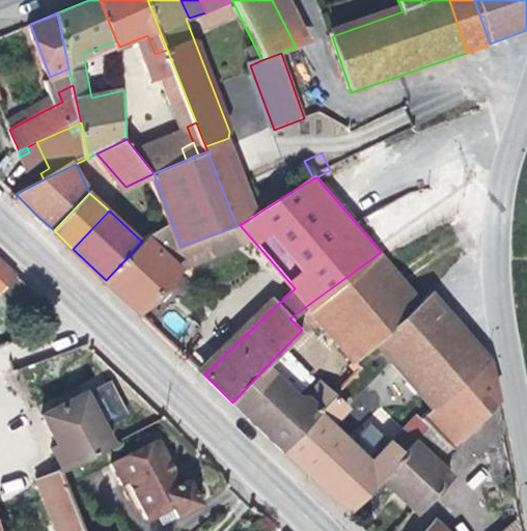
[(142,242),(106,280),(126,300),(140,313),(181,269),(160,248),(178,239),(172,224),(147,238),(142,242)]
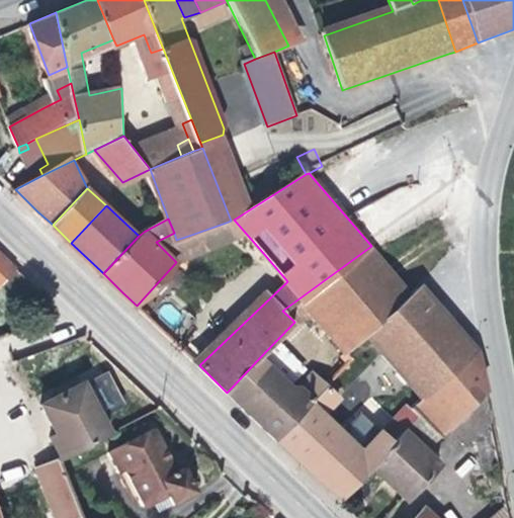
[(234,220),(231,221),(226,223),(239,240),(256,259),(263,253),(234,220)]
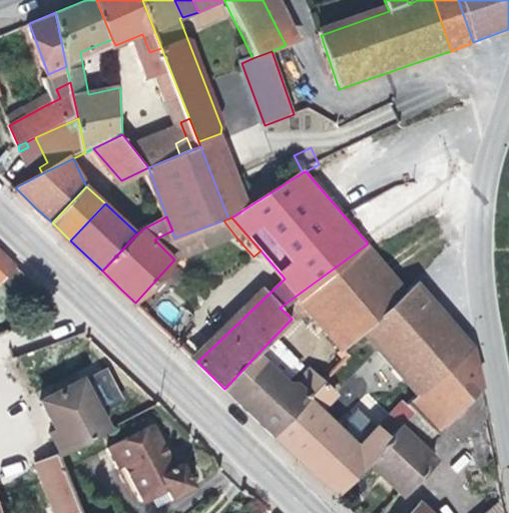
[(236,237),(223,220),(189,232),(195,250),(236,237)]
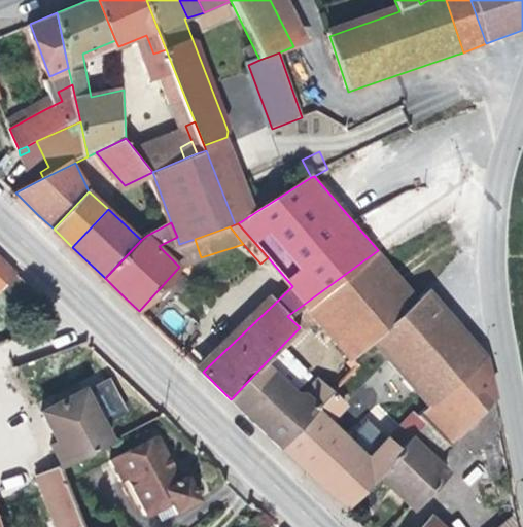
[(419,297),(383,255),(378,250),(287,316),(300,327),(321,318),(351,354),(373,337),(419,297)]
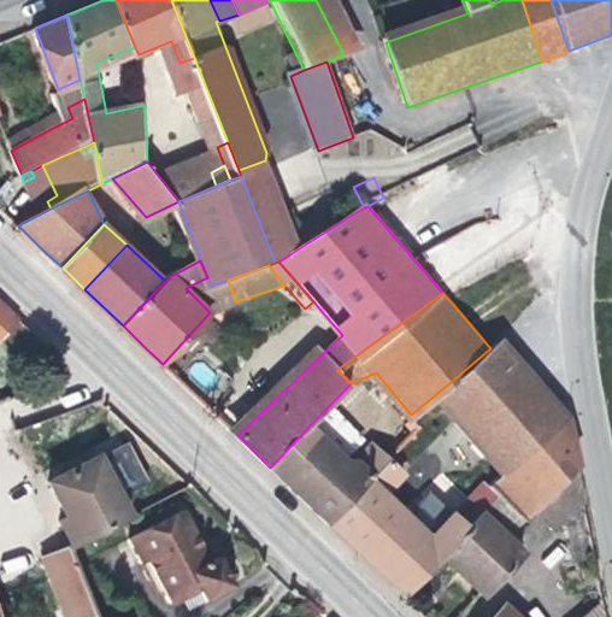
[(0,345),(23,322),(0,299),(0,345)]
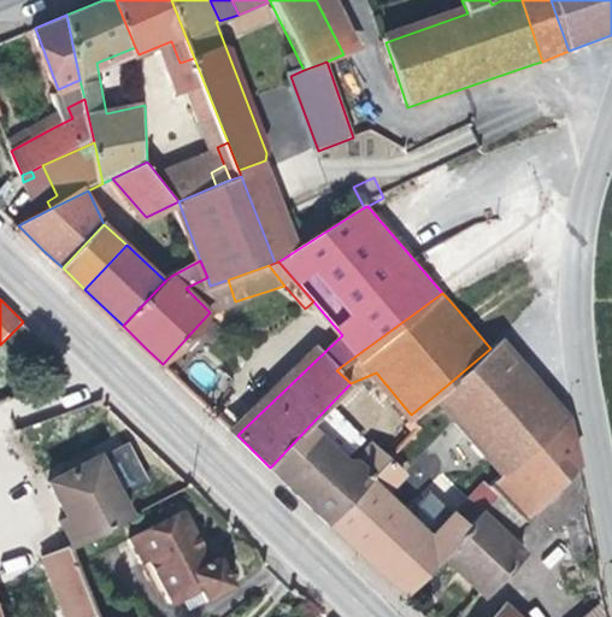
[(554,342),(530,316),(501,341),(525,369),(554,342)]
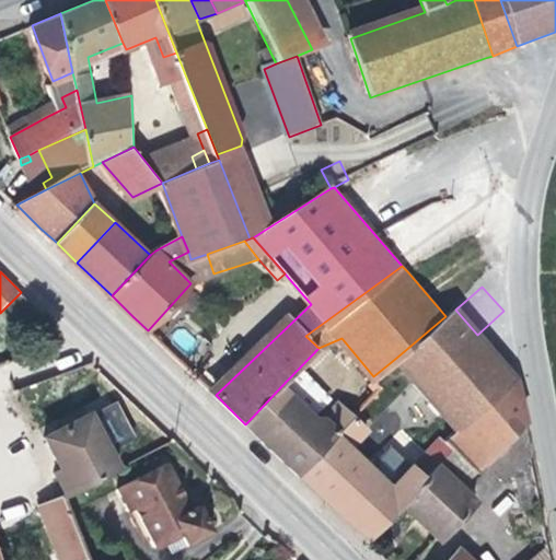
[(455,310),(446,316),(396,358),(402,365),(459,428),(447,439),(454,448),(475,471),(486,463),(528,427),(518,381),(477,335),(455,310)]
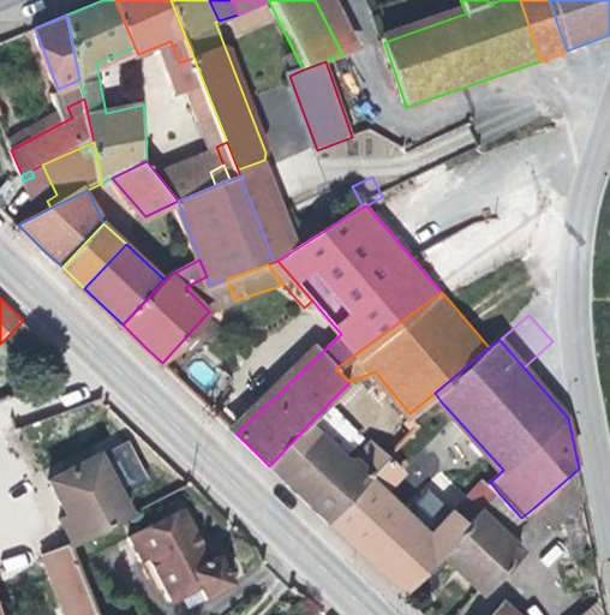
[(441,401),(435,393),(410,413),(416,419),(417,421),(441,401)]
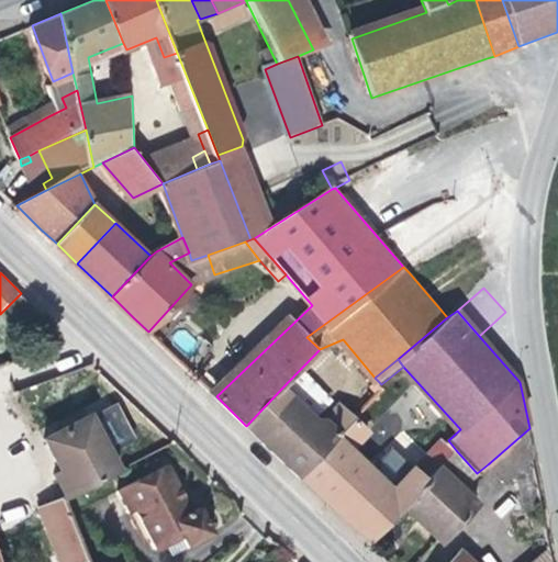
[(297,401),(282,388),(246,426),(259,437),(297,401)]
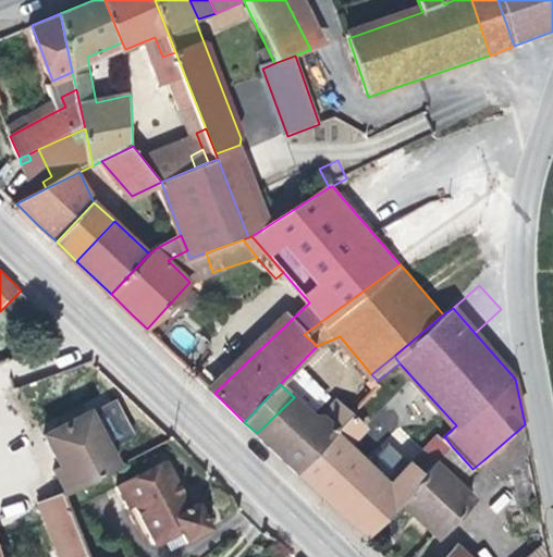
[(311,416),(294,397),(257,433),(277,453),(297,472),(348,412),(351,409),(339,399),(322,416),(311,416)]
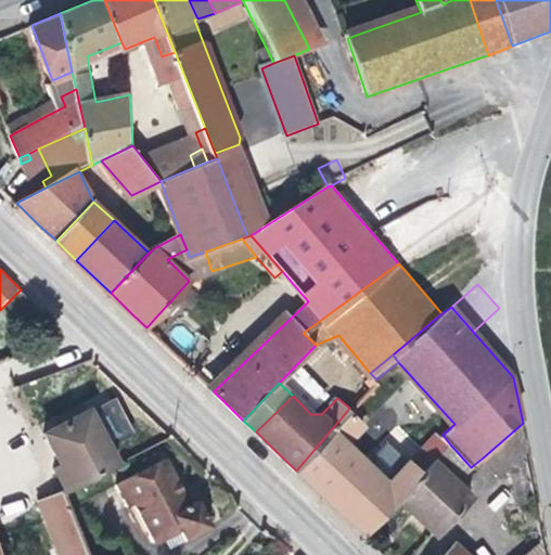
[(54,468),(67,491),(119,464),(111,447),(133,435),(126,420),(115,399),(92,411),(91,409),(45,433),(62,464),(54,468)]
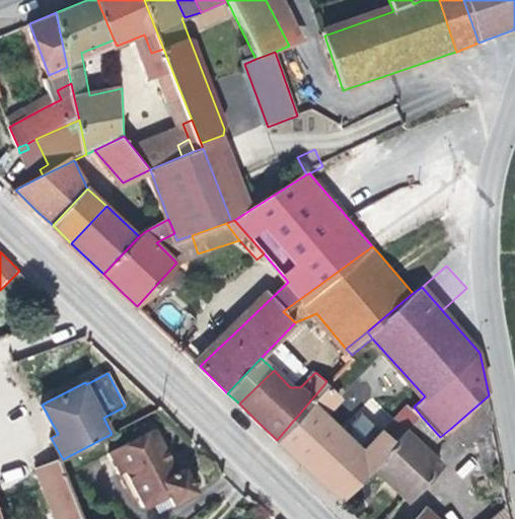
[(324,384),(338,395),(347,384),(334,373),(326,381),(324,384)]
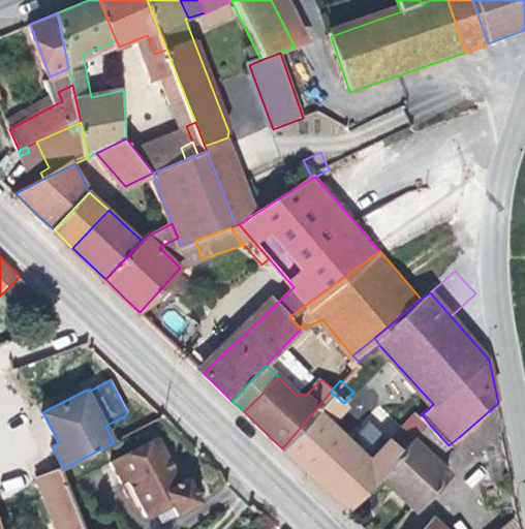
[(282,448),(295,461),(328,422),(344,403),(331,392),(282,448)]
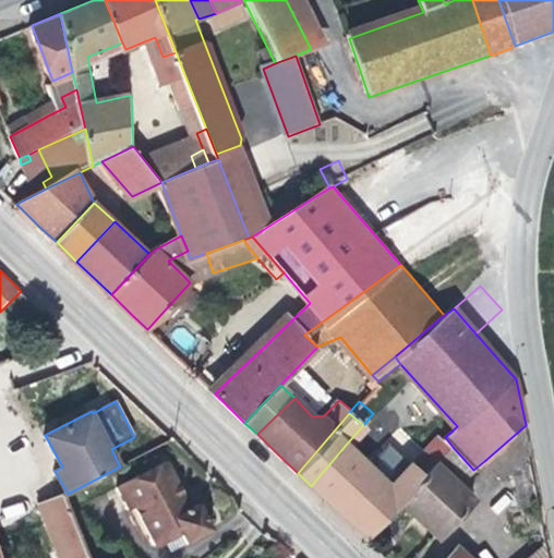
[(541,501),(526,425),(484,461),(501,478),(515,464),(521,504),(541,501)]
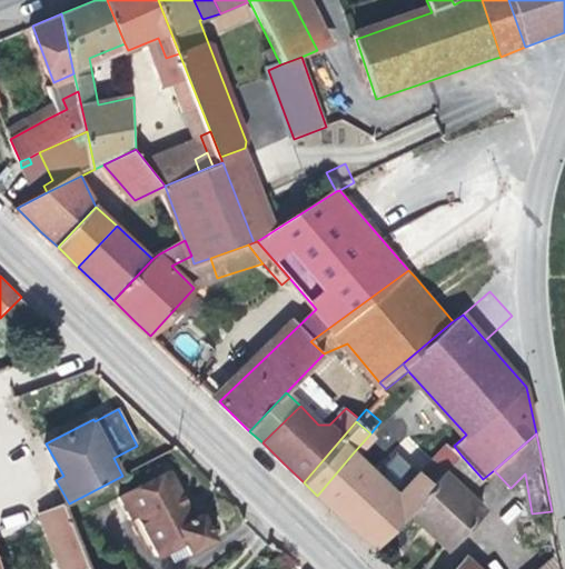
[(317,496),(334,510),(372,470),(353,453),(317,496)]
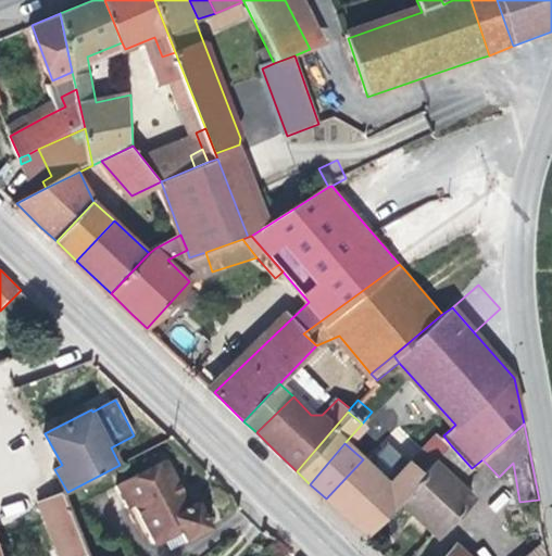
[(472,468),(451,445),(437,460),(431,466),(423,475),(399,500),(417,517),(435,535),(473,496),(459,482),(472,468)]
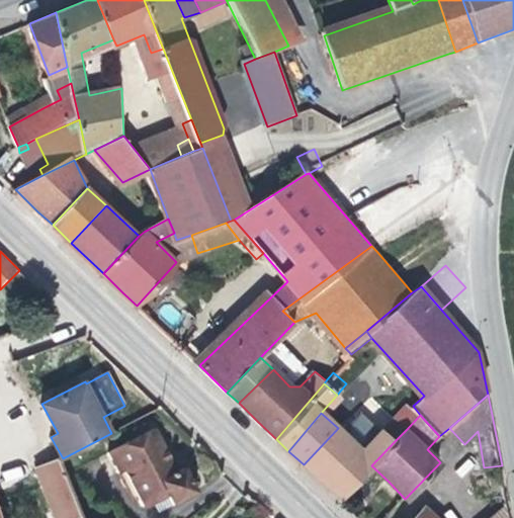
[(402,434),(407,429),(401,424),(397,429),(402,434)]
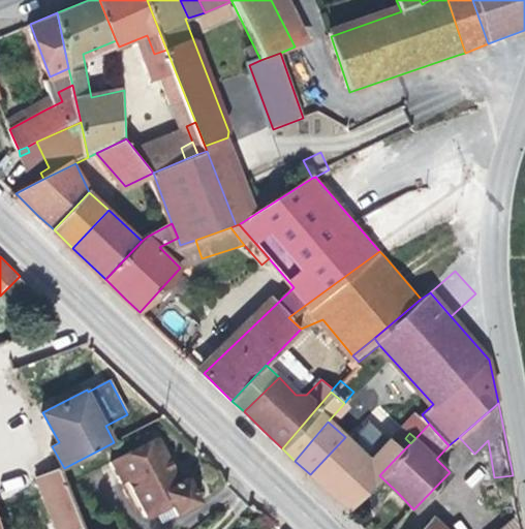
[(347,511),(379,475),(402,452),(389,438),(368,459),(345,437),(310,474),(326,490),(347,511)]
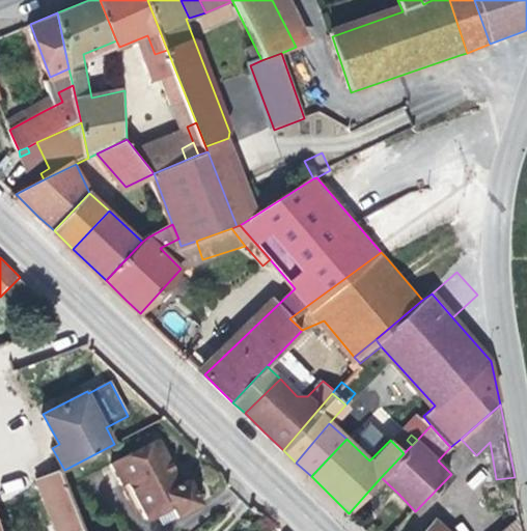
[(114,463),(123,482),(130,479),(144,510),(149,520),(159,516),(163,526),(203,507),(191,479),(182,482),(175,471),(161,440),(114,463)]
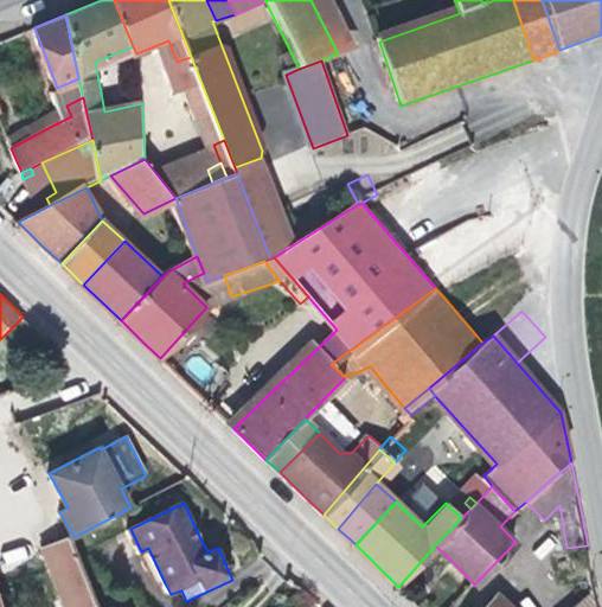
[(66,606),(94,606),(68,541),(44,551),(66,606)]
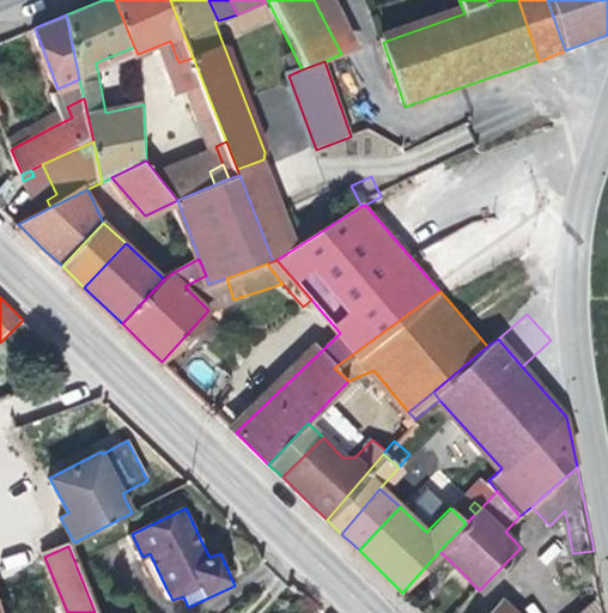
[(150,553),(143,557),(160,594),(166,589),(150,553)]
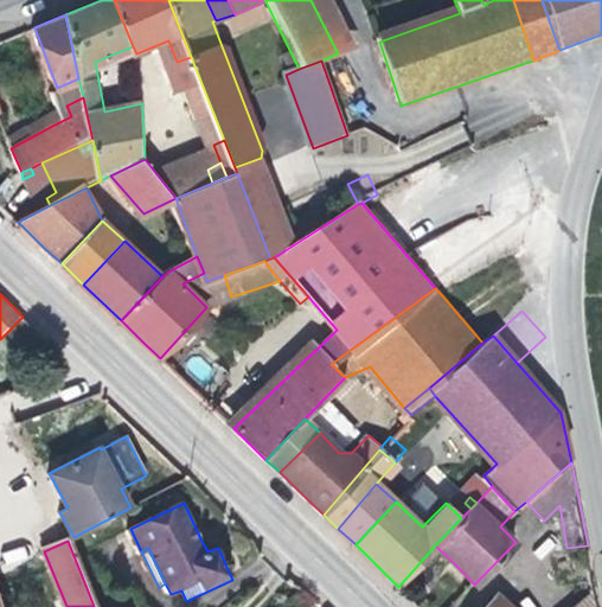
[(597,606),(595,593),(576,606),(597,606)]
